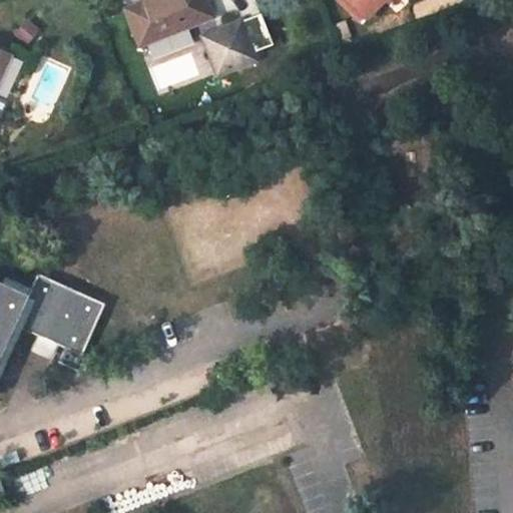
[(204,0),(149,0),(127,10),(140,44),(211,16),(204,0)]
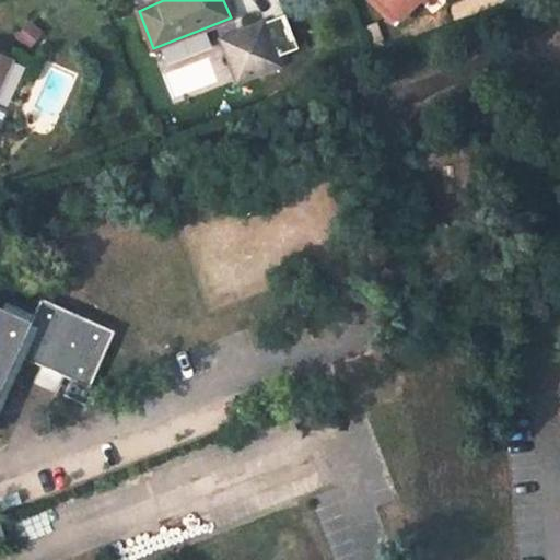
[(369,0),(369,1),(391,25),(399,16),(383,0),(369,0)]
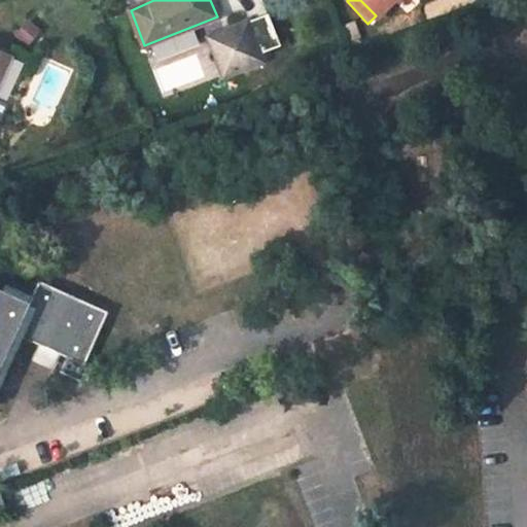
[(360,0),(376,15),(378,18),(394,0),(360,0)]
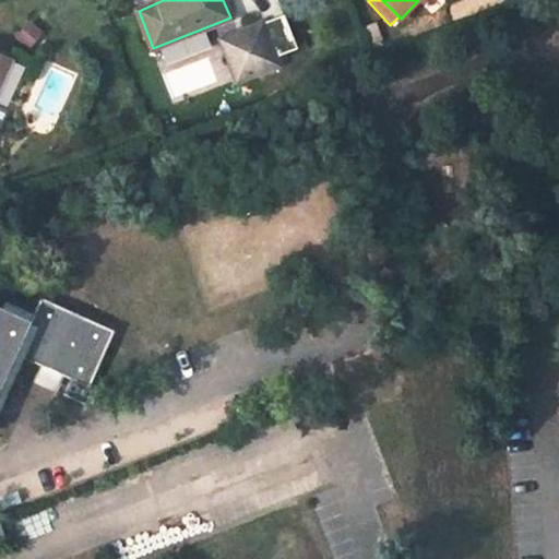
[(241,86),(281,71),(277,62),(299,55),(286,21),(225,44),(241,86)]
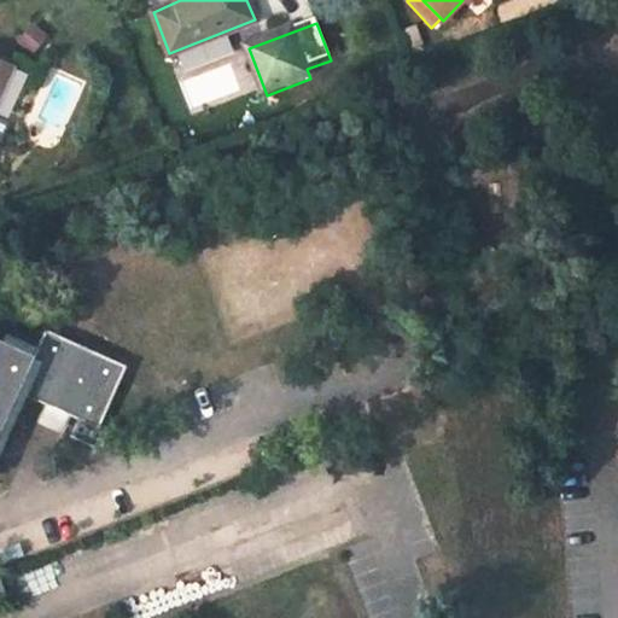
[(0,95),(16,64),(0,57),(0,95)]
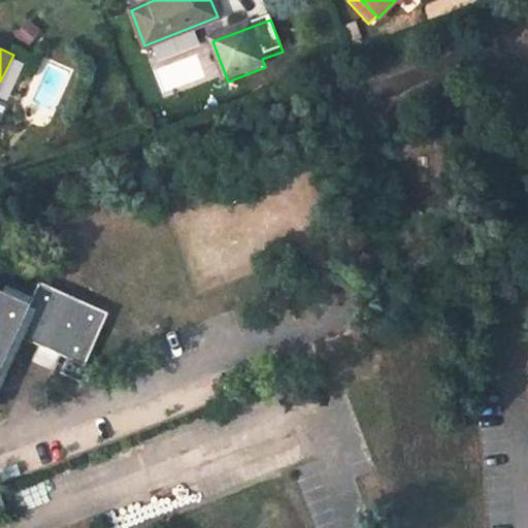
[(0,121),(8,103),(0,99),(0,121)]
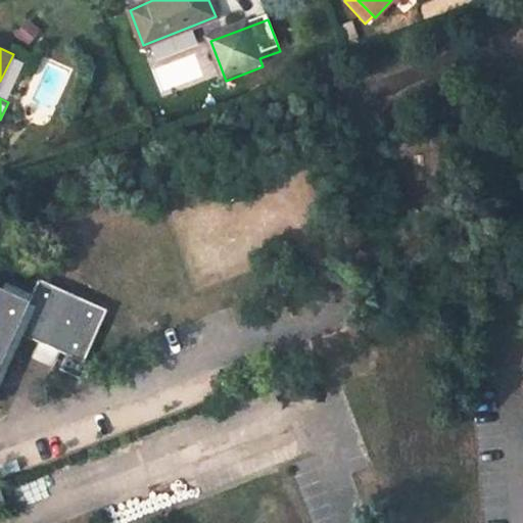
[(108,308),(64,289),(39,279),(30,298),(0,284),(0,366),(16,331),(85,362),(108,308)]
